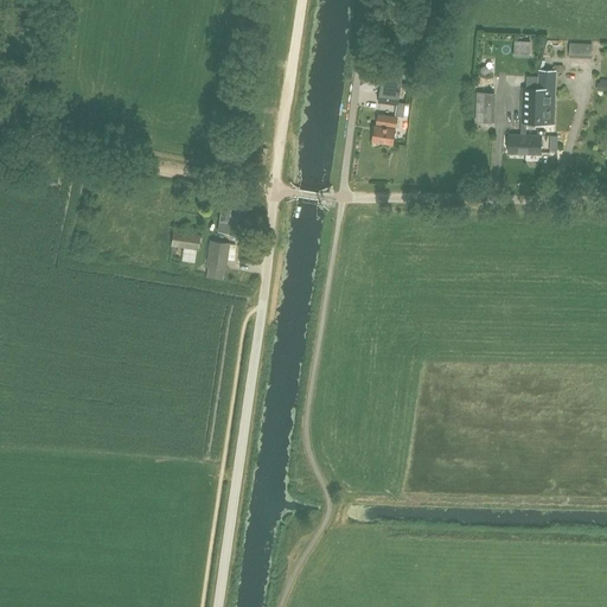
[(531,58),(532,42),(516,42),(515,57),(531,58)]
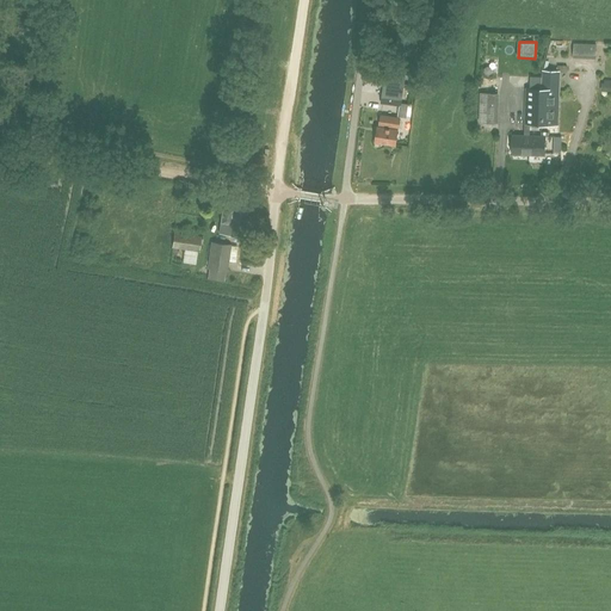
[(597,44),(574,43),(573,57),(596,59),(597,44)]
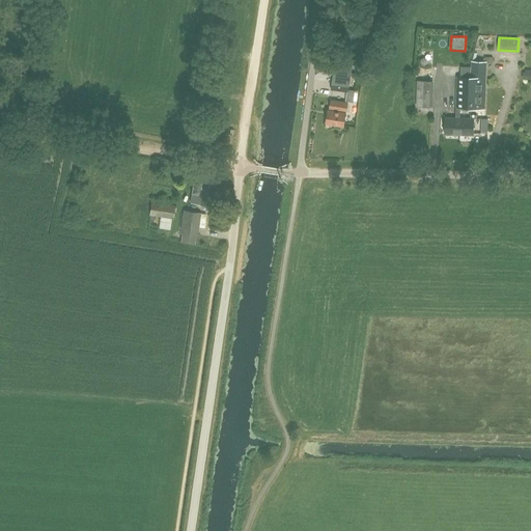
[(473,62),(472,76),(472,107),(485,108),(486,77),(485,77),(486,63),(473,62)]
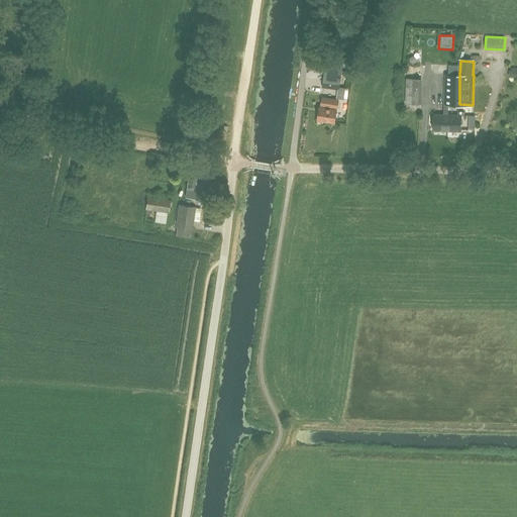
[(333,72),(332,76),(324,74),(323,86),(339,89),(342,73),(333,72)]
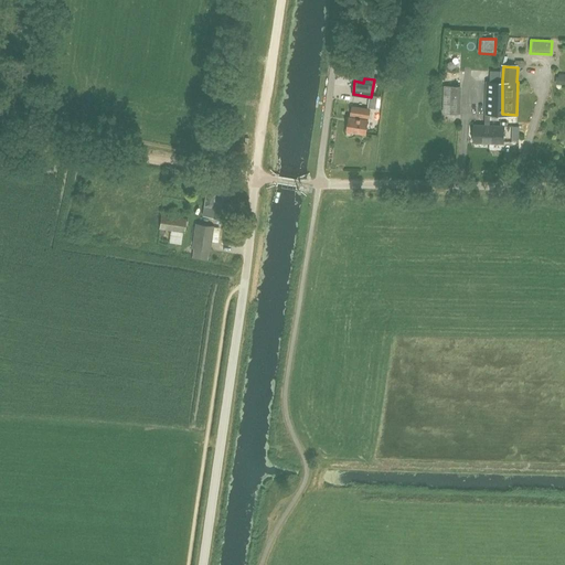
[(502,114),(502,81),(487,81),(486,125),(473,125),(472,142),(503,144),(503,126),(490,125),(490,114),(502,114)]
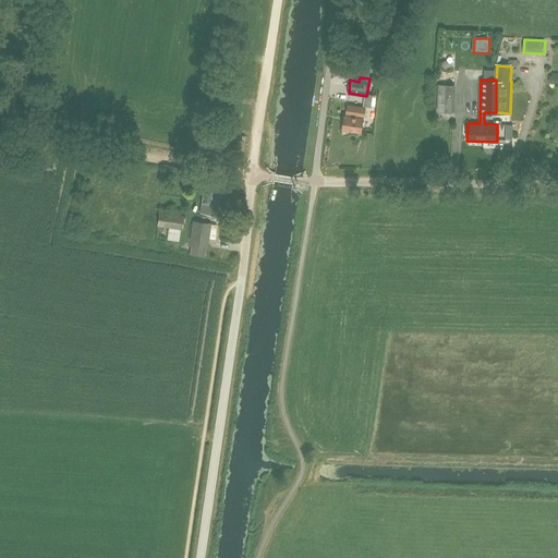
[(456,112),(456,86),(441,85),(440,112),(456,112)]
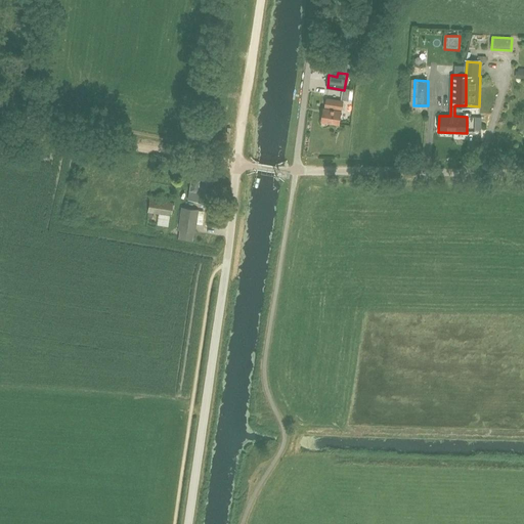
[(322,121),(341,123),(342,107),(343,107),(344,100),(326,98),(325,108),(324,108),(322,121)]
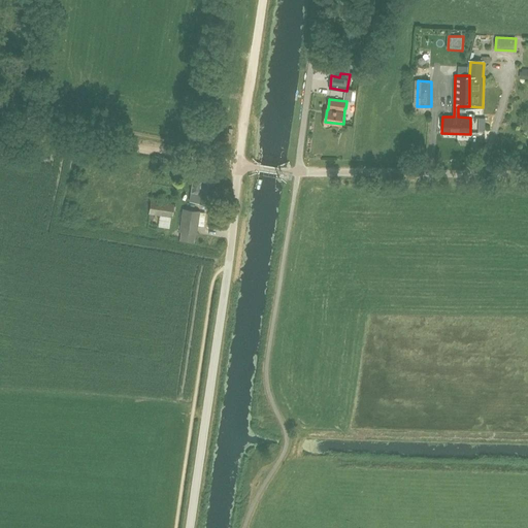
[(192,203),(212,205),(216,184),(194,180),(192,203)]
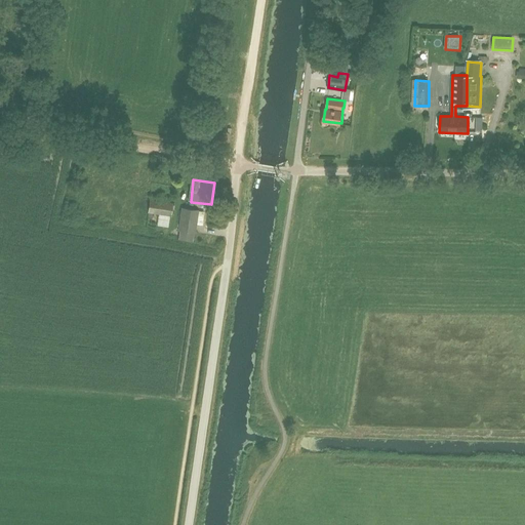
[(170,215),(172,202),(150,199),(148,212),(170,215)]
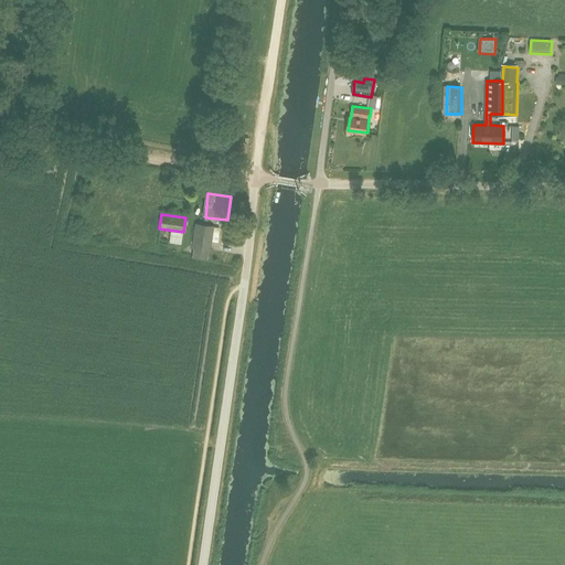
[(214,226),(195,223),(192,247),(211,249),(214,226)]
